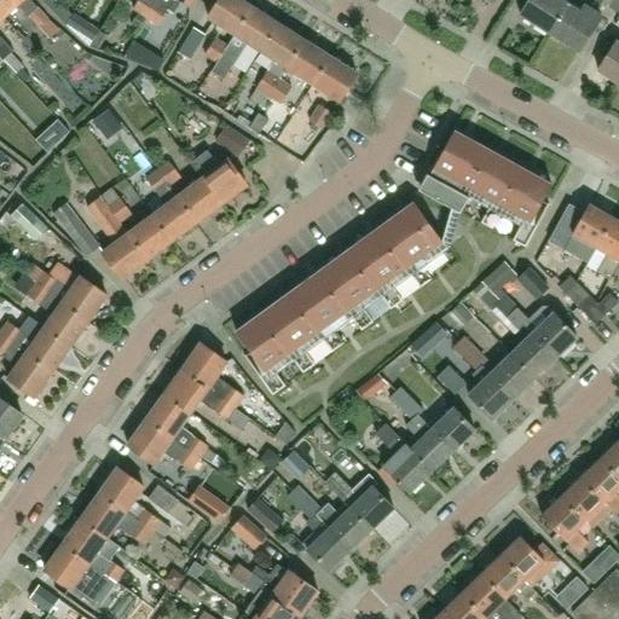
[(28,16),(36,9),(28,0),(0,0),(0,15),(3,18),(17,4),(28,16)]
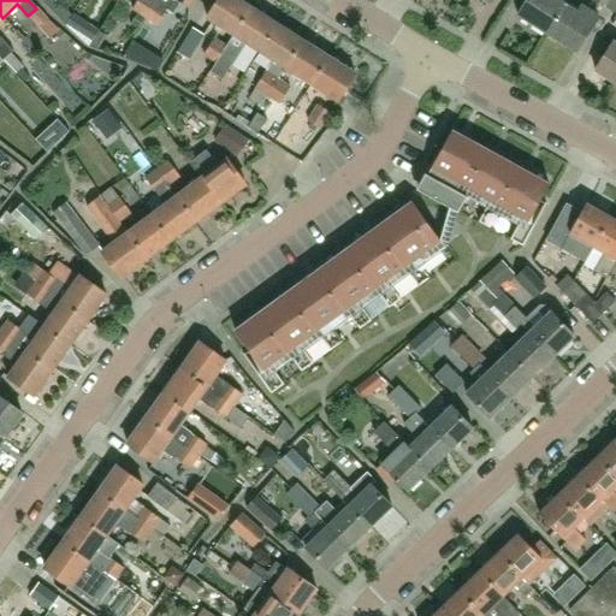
[(144,17),(155,0),(137,0),(132,10),(137,13),(144,17)]
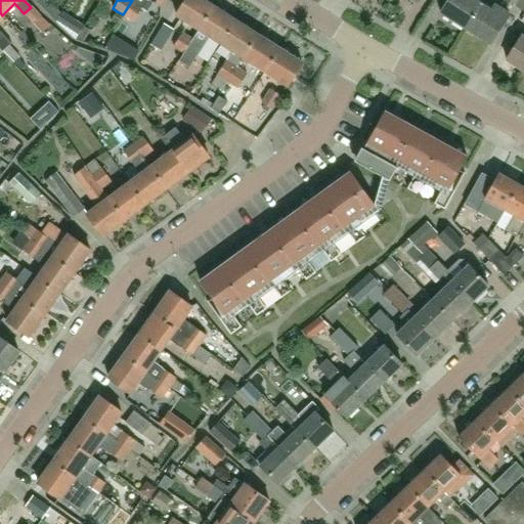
[(132,0),(123,14),(133,22),(142,8),(147,11),(154,1),(161,6),(164,0),(132,0)]
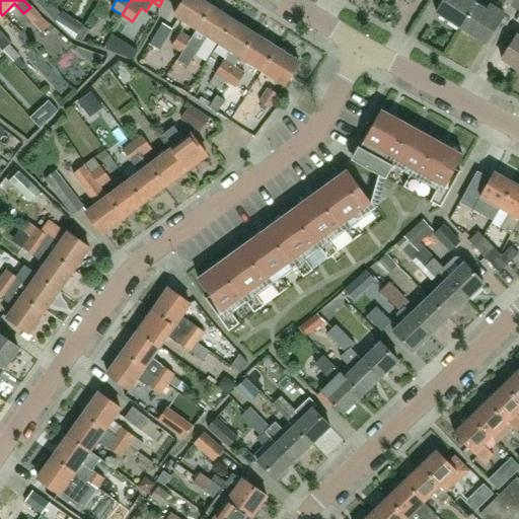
[(197,30),(212,6),(202,0),(184,0),(181,5),(174,16),(187,23),(197,30)]
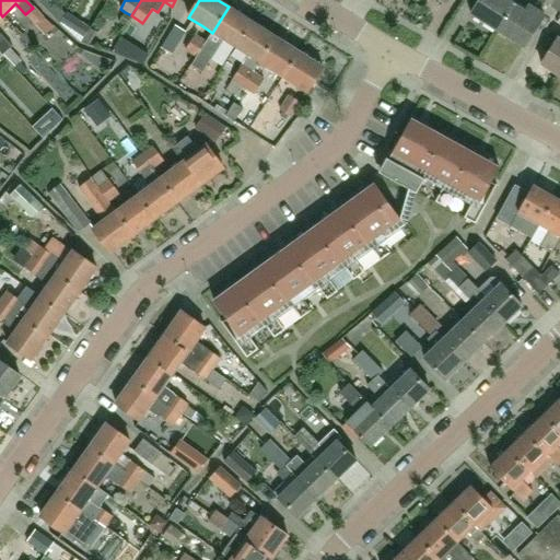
[(499,32),(516,4),(509,0),(481,0),(473,14),(499,32)]
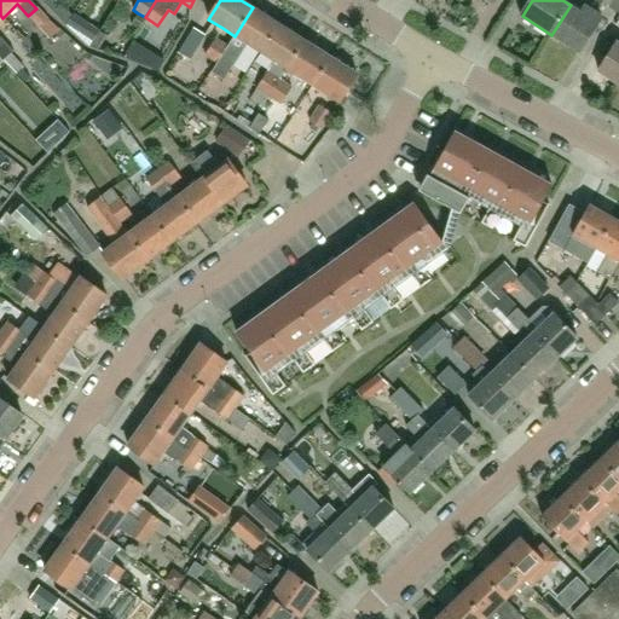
[(571,5),(551,35),(579,53),(602,17),(589,9),(585,15),(571,5)]
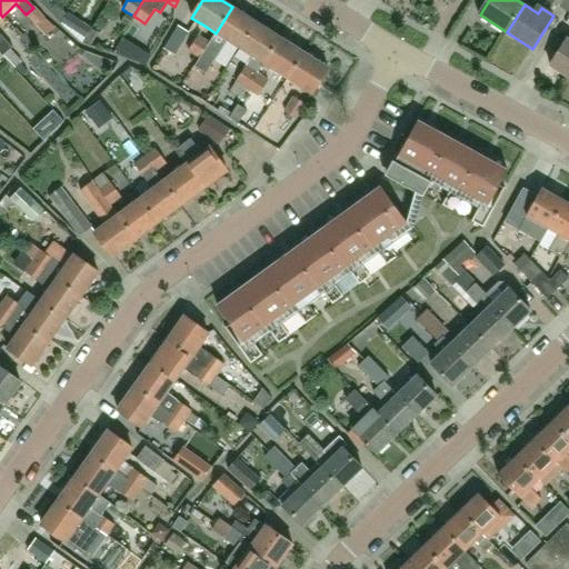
[(240,48),(256,21),(232,7),(209,45),(200,58),(195,67),(206,75),(228,40),(240,48)]
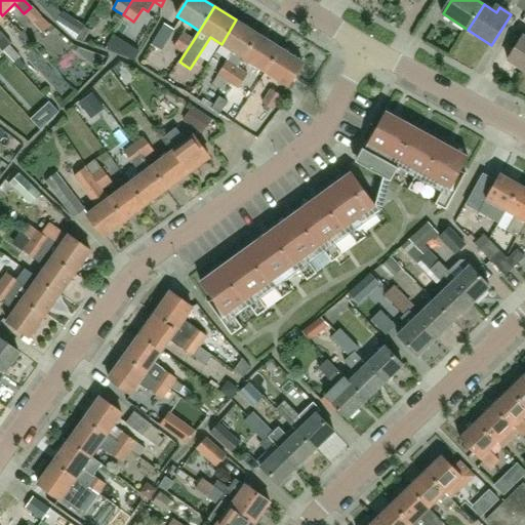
[(31,7),(24,13),(33,23),(39,16),(31,7)]
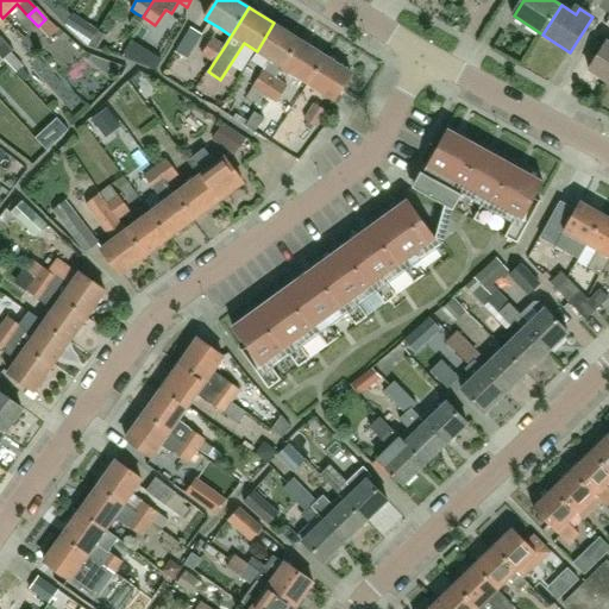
[(136,13),(130,24),(137,27),(143,17),(136,13)]
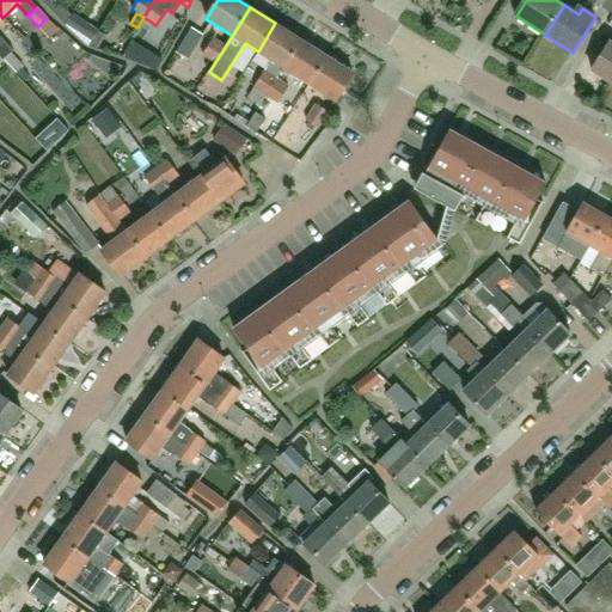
[(611,42),(593,71),(611,83),(611,13),(610,18),(611,19),(611,42)]
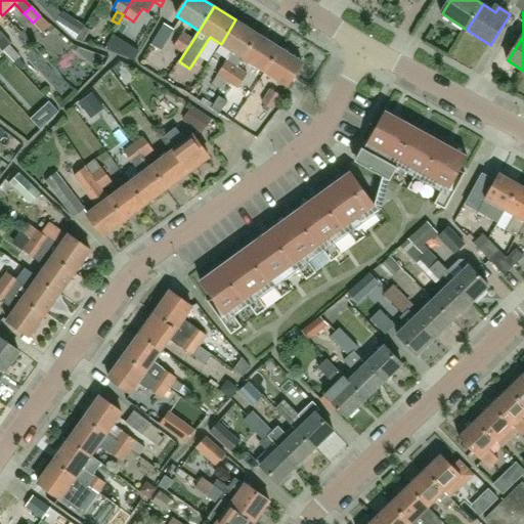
[(11,43),(0,31),(0,16),(2,15),(0,12),(0,49),(2,52),(4,50),(3,50),(9,44),(11,43)]
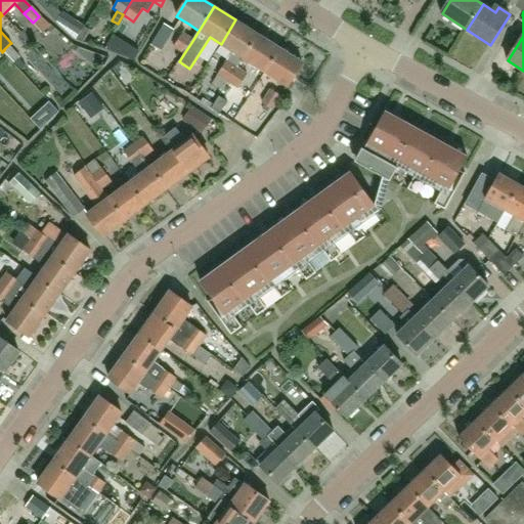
[(221,44),(231,51),(244,58),(251,46),(258,34),(235,19),(221,44)]
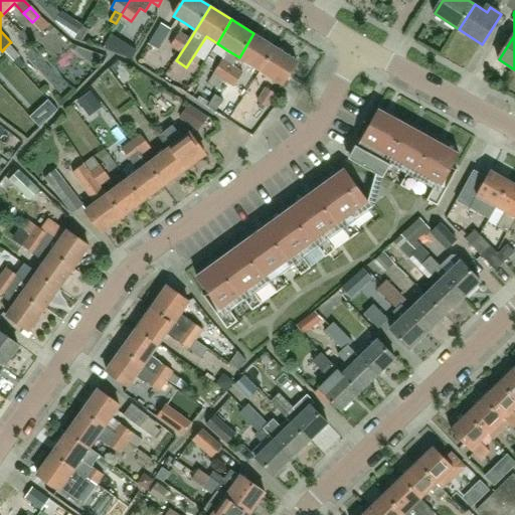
[(74,20),(67,31),(74,38),(75,36),(82,25),(74,20)]
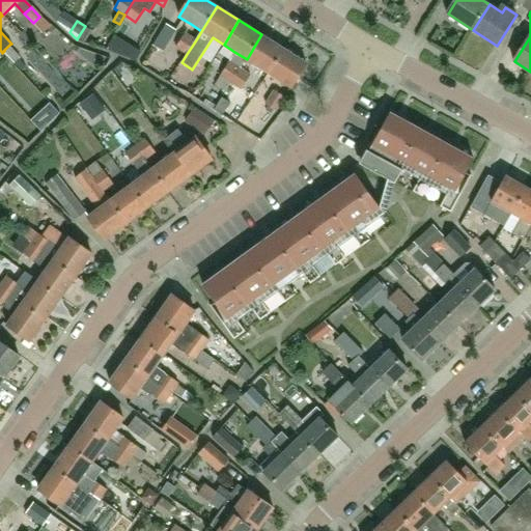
[(165,23),(152,44),(163,51),(176,29),(165,23)]
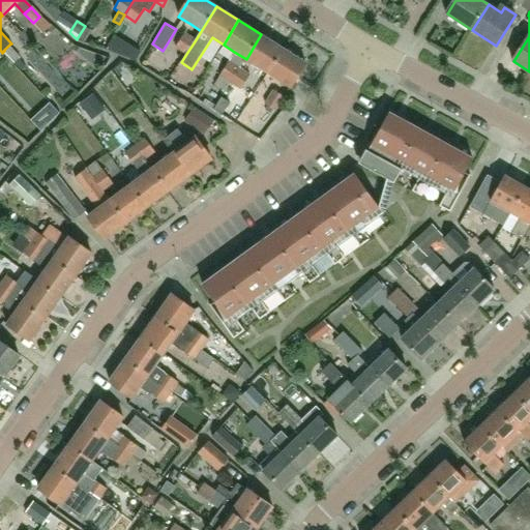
[(176,48),(186,54),(195,41),(196,40),(185,34),(176,48)]
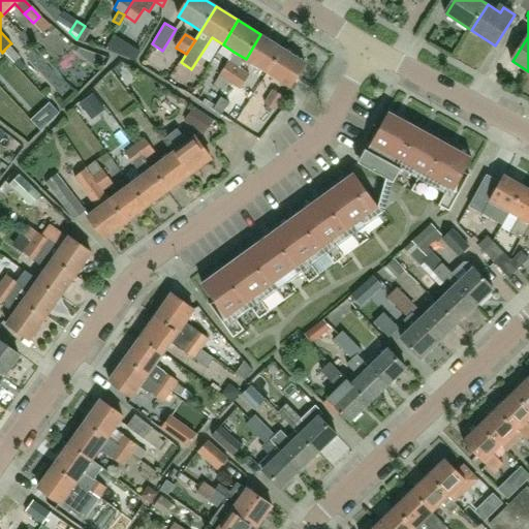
[(260,34),(253,47),(246,59),(268,73),(283,49),(260,34)]
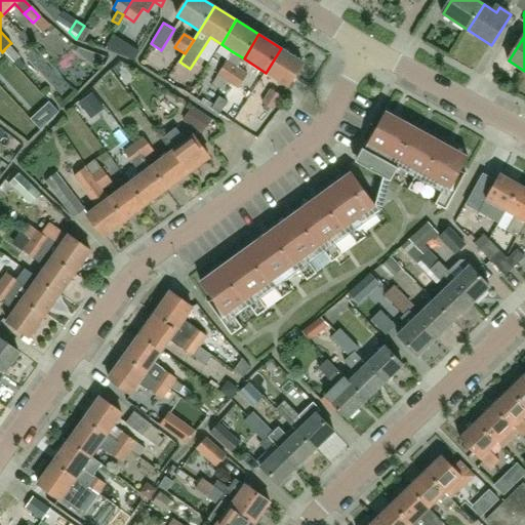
[(14,62),(18,57),(21,56),(9,44),(3,50),(4,50),(14,62)]
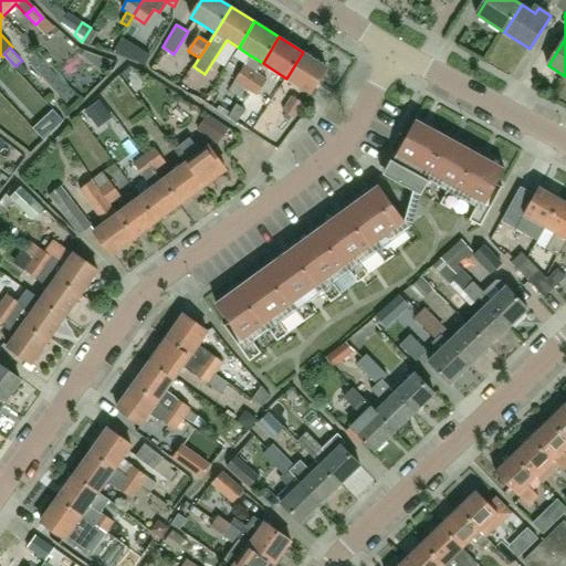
[(80,48),(55,73),(80,95),(104,69),(80,48)]
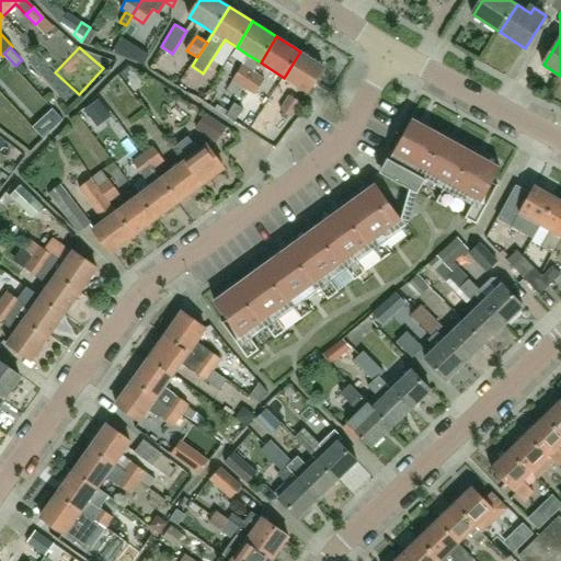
[(300,52),(284,78),(308,92),(324,67),(300,52)]
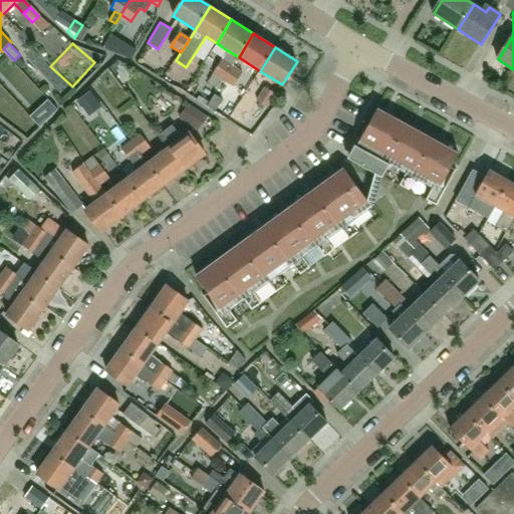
[(213,73),(223,79),(233,64),(222,58),(213,73)]
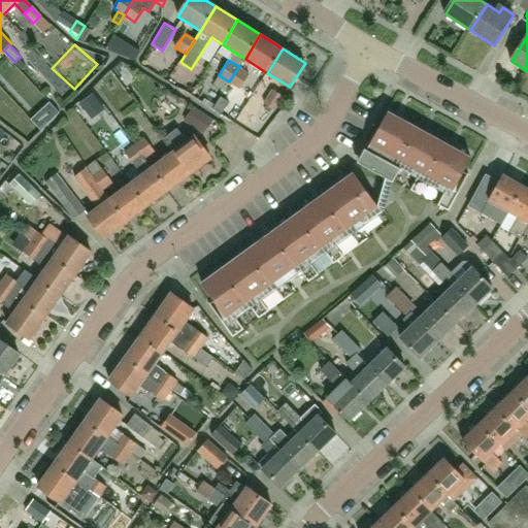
[(239,66),(229,81),(239,89),(249,73),(239,66)]
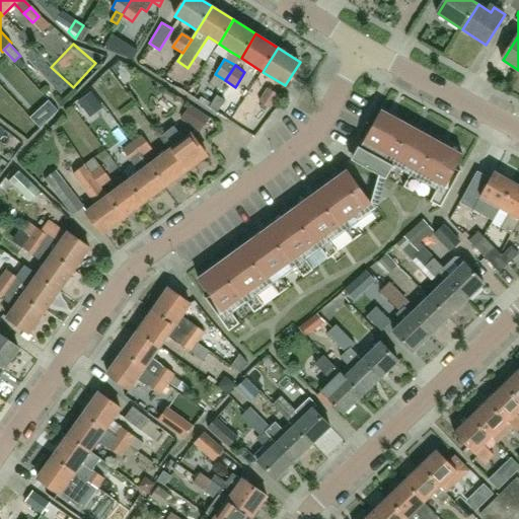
[(220,88),(225,80),(215,74),(210,82),(220,88)]
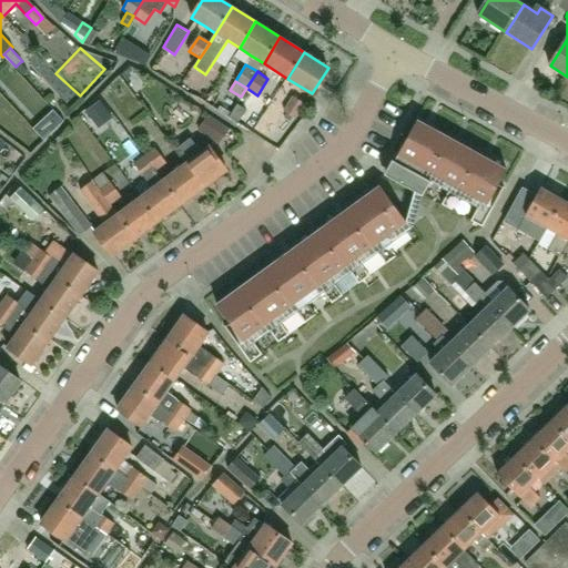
[(293,95),(283,110),(296,118),(305,103),(293,95)]
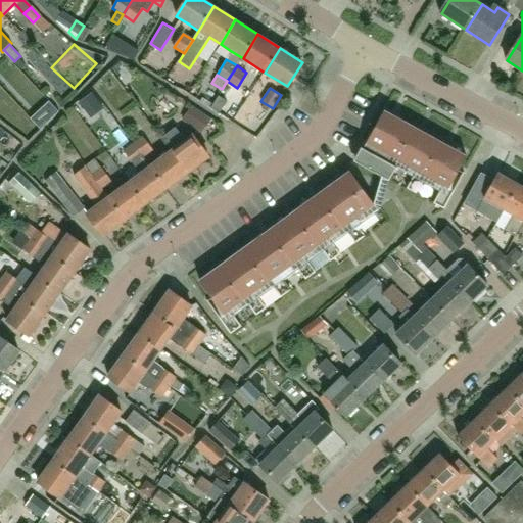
[(201,133),(210,119),(191,105),(182,120),(201,133)]
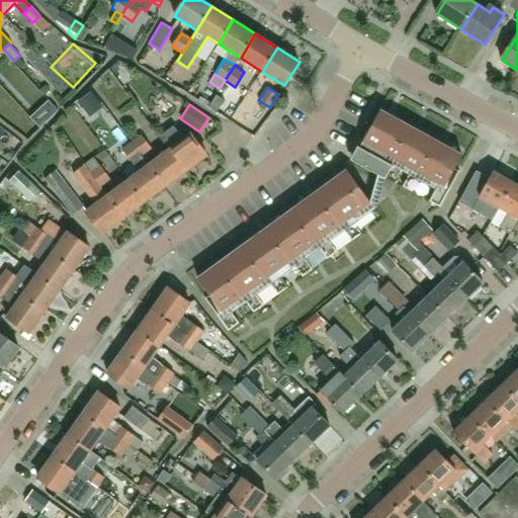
[(459,166),(468,151),(386,106),(359,156),(392,173),(398,163),(414,172),(409,182),(418,187),(424,177),(440,186),(435,197),(445,202),(464,169),(459,166)]
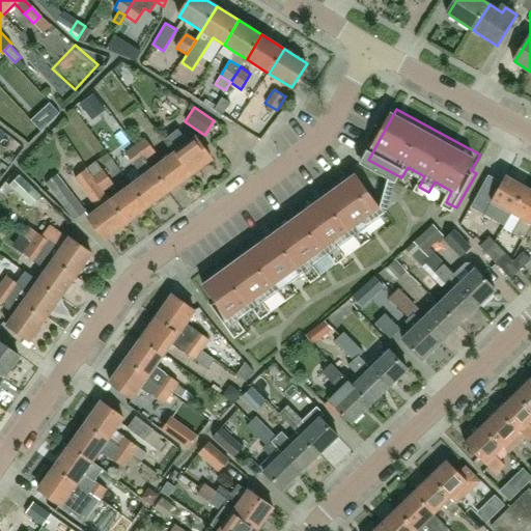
[(194,137),(188,141),(177,129),(163,139),(172,152),(190,175),(212,160),(194,137)]
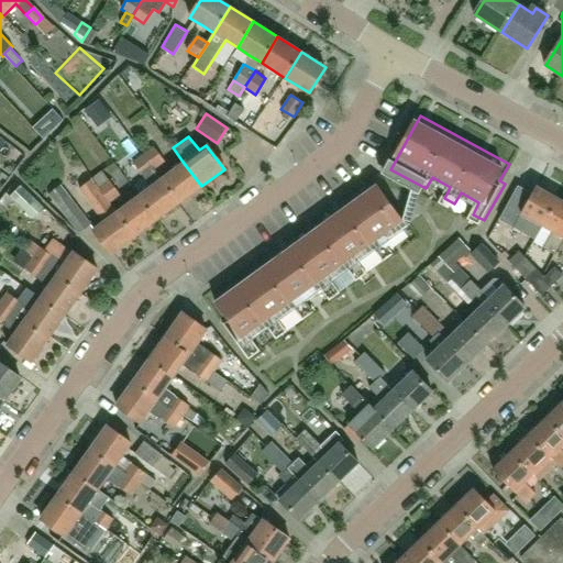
[(153,145),(143,153),(155,168),(165,162),(153,145)]
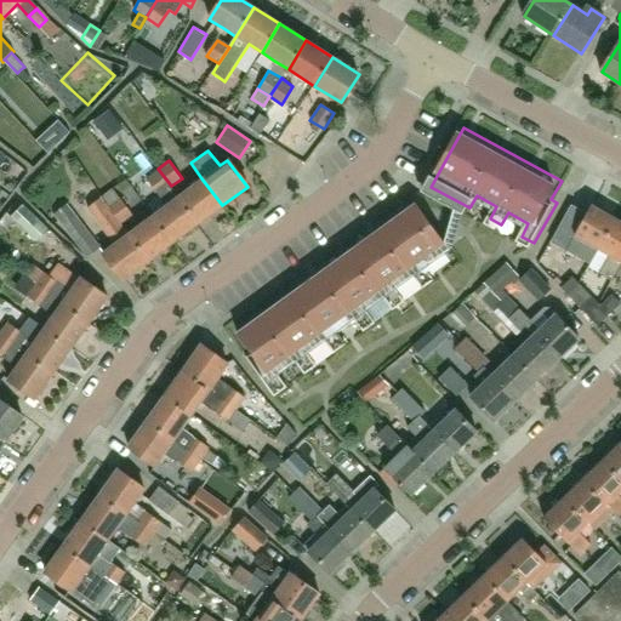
[(159,195),(171,186),(158,169),(146,177),(159,195)]
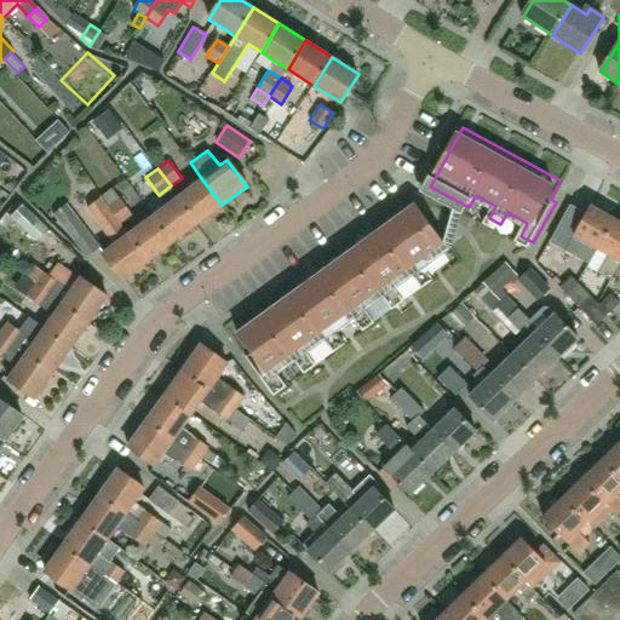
[(201,178),(178,196),(177,196),(196,224),(222,205),(201,178)]
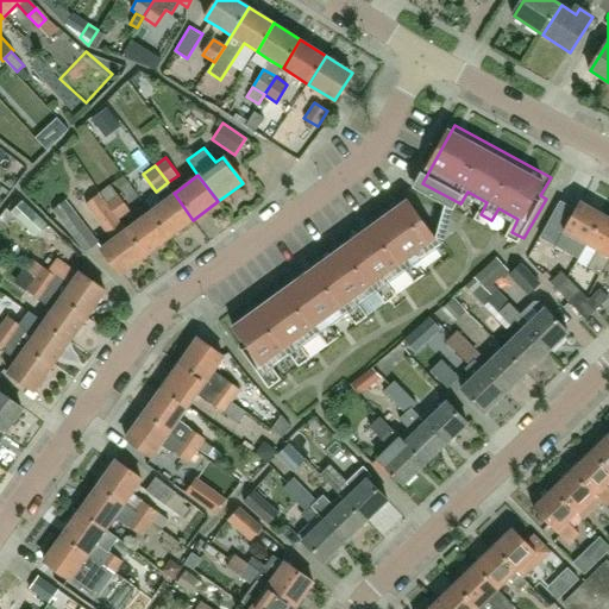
[(168,182),(156,192),(163,201),(149,212),(169,238),(193,220),(174,193),(175,193),(168,182)]
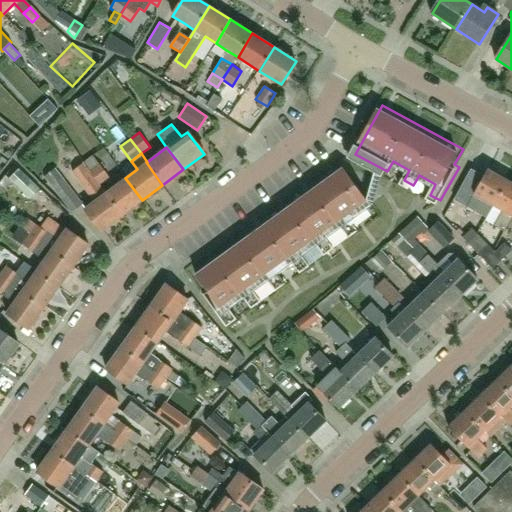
[(83,162),(99,185),(109,177),(99,163),(93,155),(83,162)]
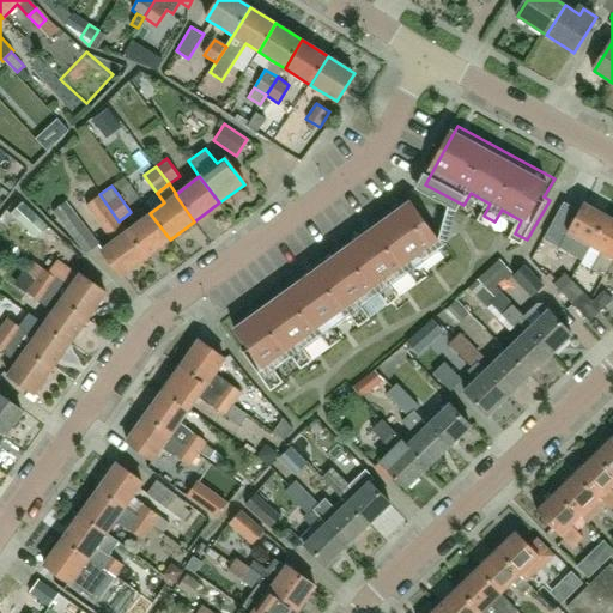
[(126,231),(119,222),(99,194),(86,204),(113,241),(101,250),(121,277),(145,259),(125,232),(126,231)]
